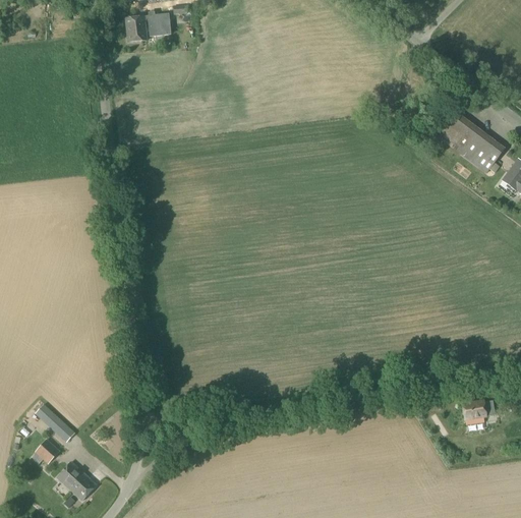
[(185,3),(172,4),(173,13),(186,12),(185,3)]
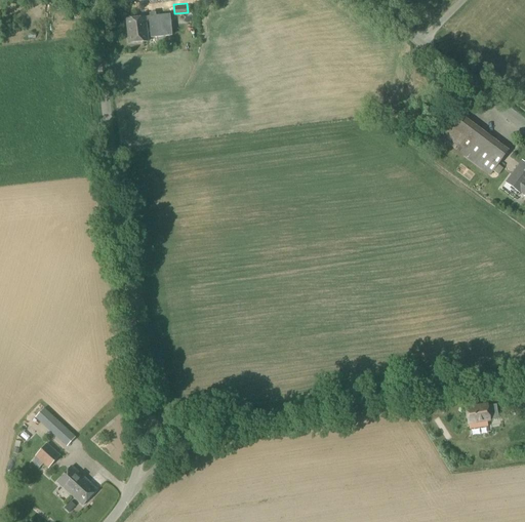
[(146,15),(146,19),(149,19),(151,35),(171,33),(169,13),(146,15)]
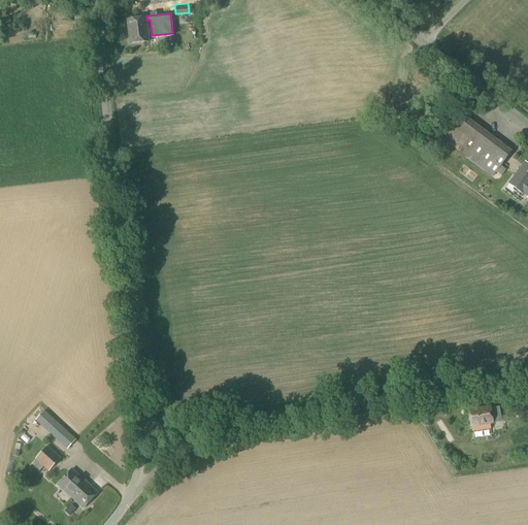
[(130,41),(149,38),(145,15),(127,18),(130,41)]
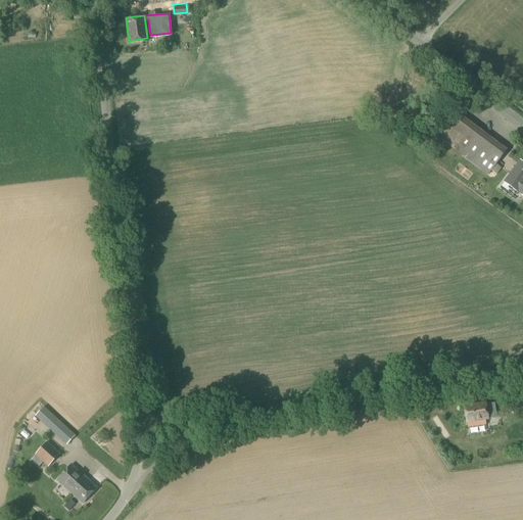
[(507,147),(454,107),(434,133),(487,173),(507,147)]
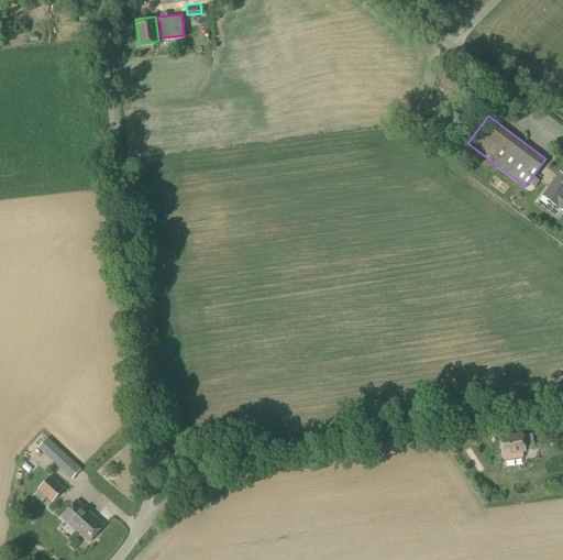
[(556,205),(558,204),(562,207),(562,173),(560,171),(542,194),(556,205)]
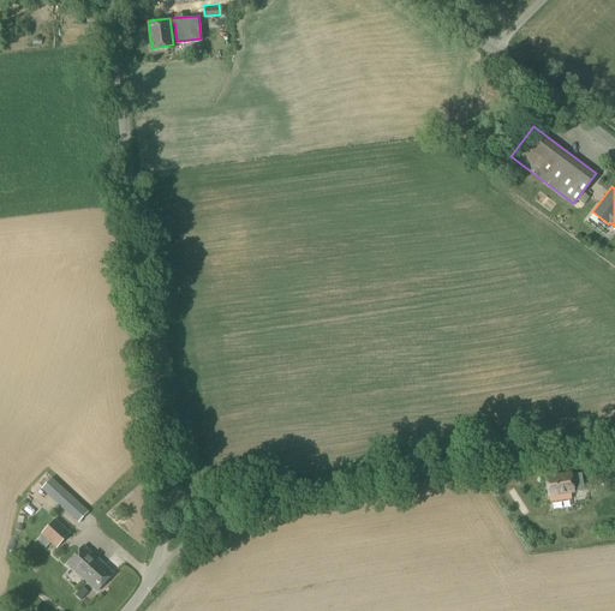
[(549,493),(549,499),(571,496),(569,490),(573,490),(572,478),(586,477),(585,467),(571,471),(571,469),(545,474),(549,493)]
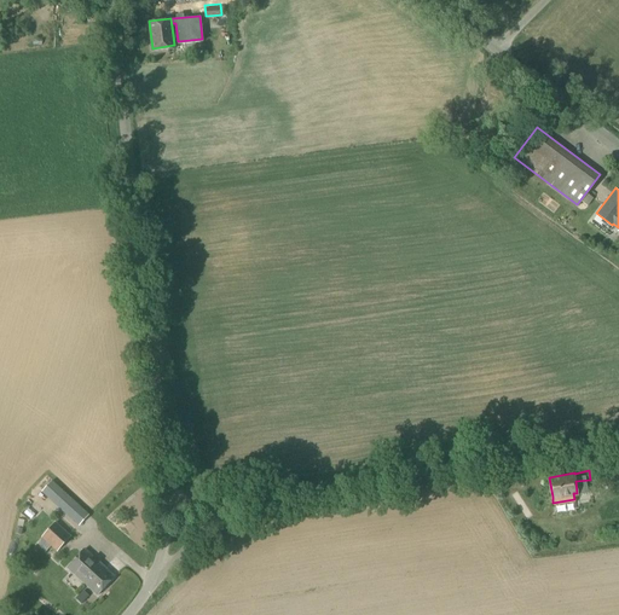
[(90,512),(52,479),(41,489),(79,524),(90,512)]
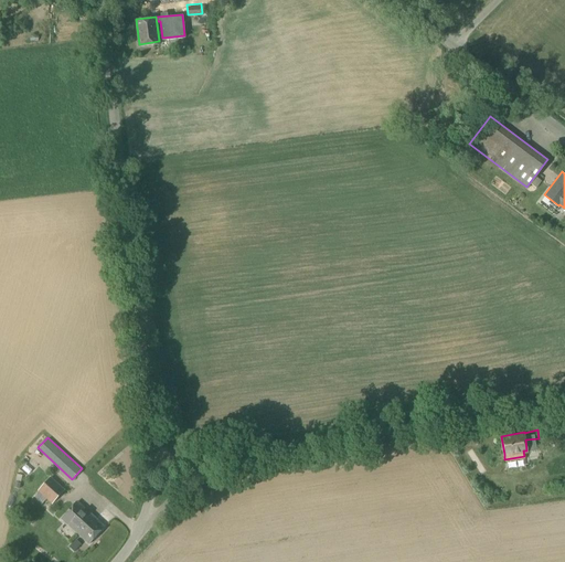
[(51,475),(38,489),(52,502),(65,487),(51,475)]
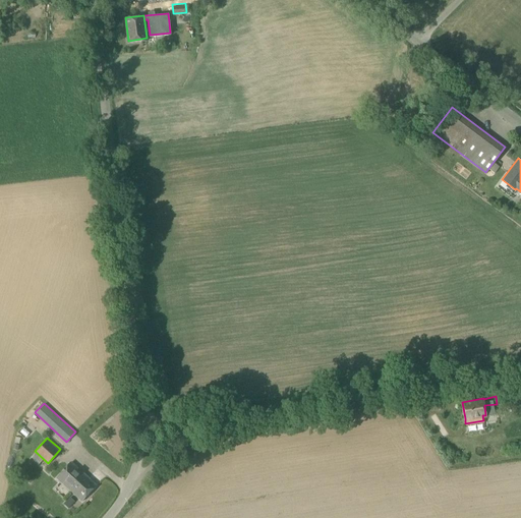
[(71,460),(56,476),(81,500),(97,483),(71,460)]
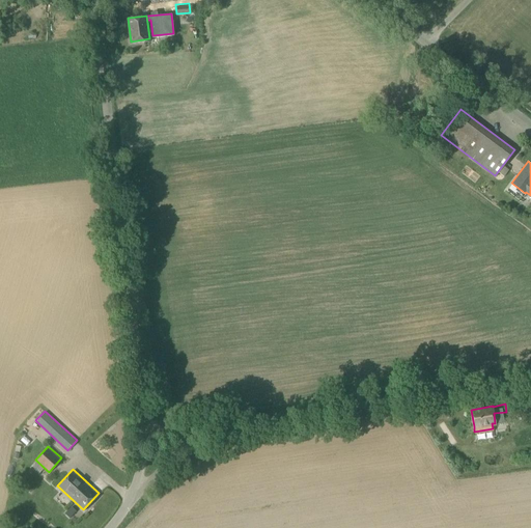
All buildings are outlined.
